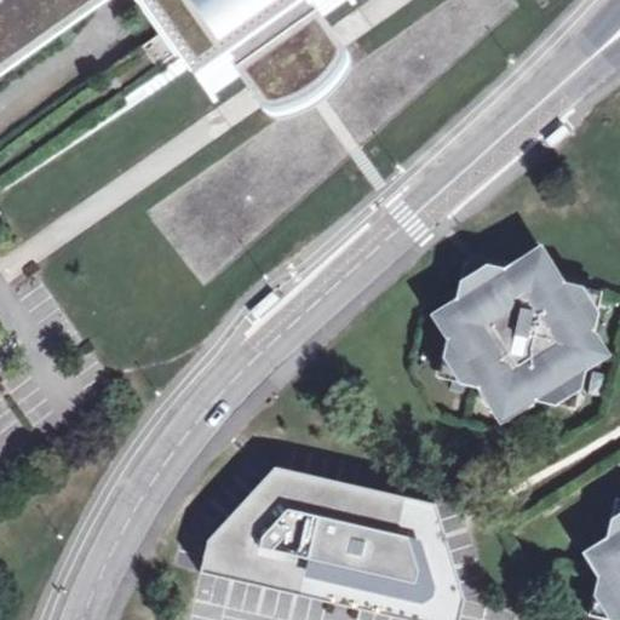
[(0,0),(0,76),(107,0),(141,0),(164,34),(104,76),(110,86),(125,107),(184,63),(210,101),(239,80),(247,92),(267,119),(274,125),(282,125),(292,122),(303,118),(313,113),(322,105),(328,103),(336,95),(342,87),(346,80),(349,75),(351,68),(350,64),(349,61),(332,35),(321,21),(349,0),(0,0)]
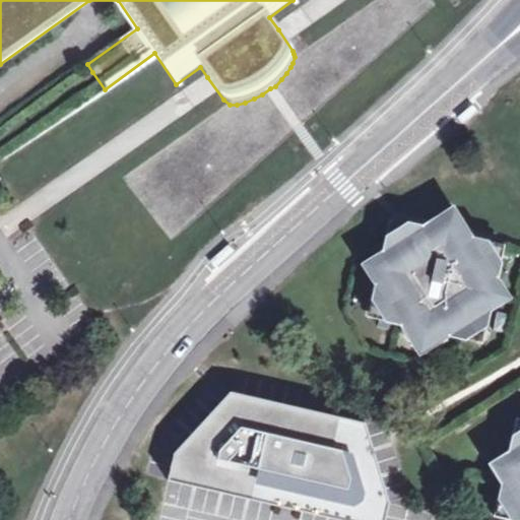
[(473,112),(468,106),(455,118),(461,124),(473,112)]
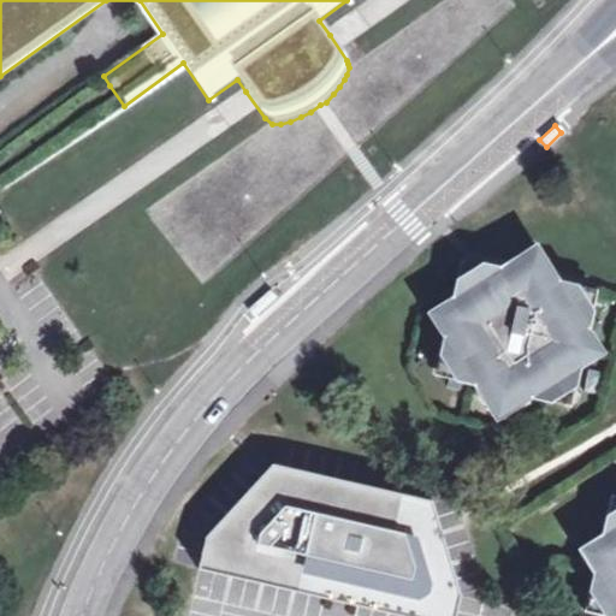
[(472,261),(461,259),(456,279),(452,296),(427,312),(443,336),(438,357),(434,374),(448,378),(472,383),(475,386),(474,391),(475,396),(477,402),(479,406),(483,409),(486,413),(491,415),(493,416),(498,424),(537,398),(561,404),(572,406),(575,386),(579,372),(608,353),(590,324),(593,307),(598,286),(587,284),(562,279),(557,273),(539,243),(509,261),(501,266),(472,261)]
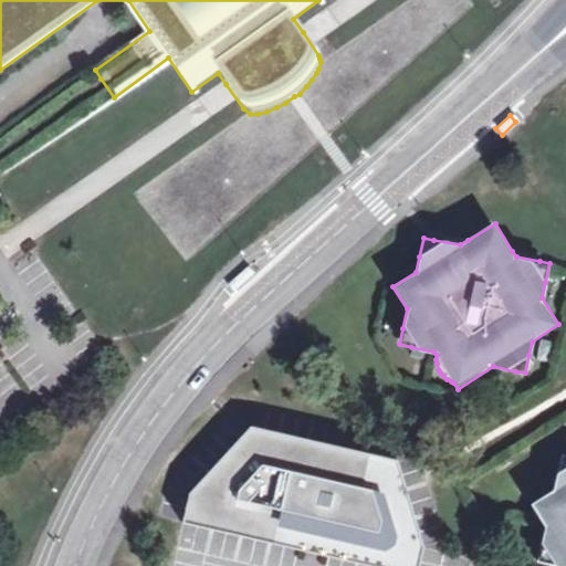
[(247,275),(241,269),(227,282),(232,289),(247,275)]
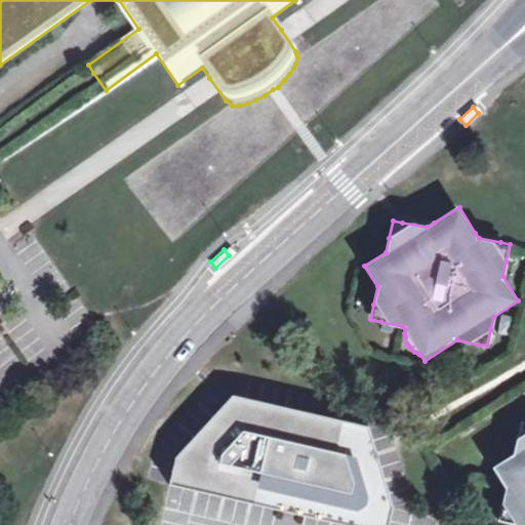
[(157,487),(339,524),(395,524),(401,502),(372,416),(226,386),(164,451),(157,487)]
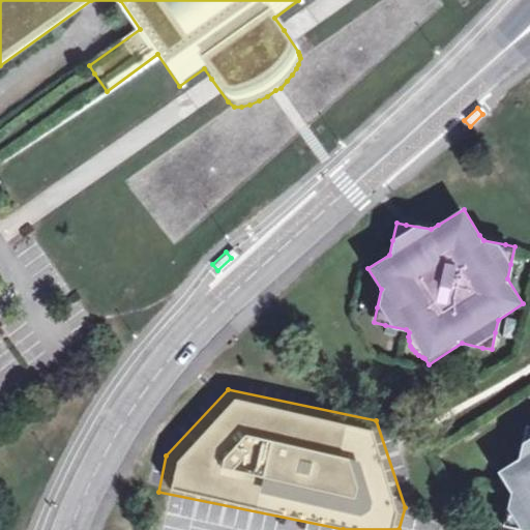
[(504,504),(499,523),(517,527),(529,529),(529,422),(524,421),(520,439),(516,453),(496,469),(507,491),(504,504)]
